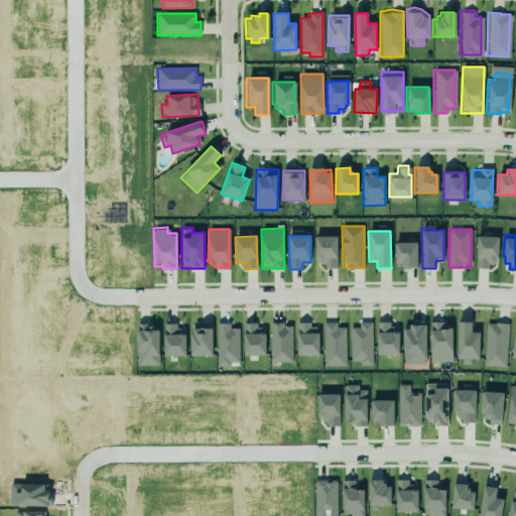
[(337,236),(315,237),(315,267),(338,266),(337,236)]
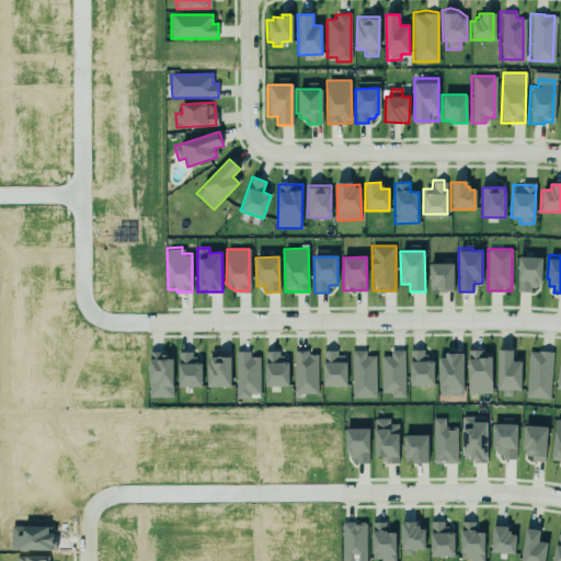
[(540,292),(541,258),(518,256),(517,290),(540,292)]
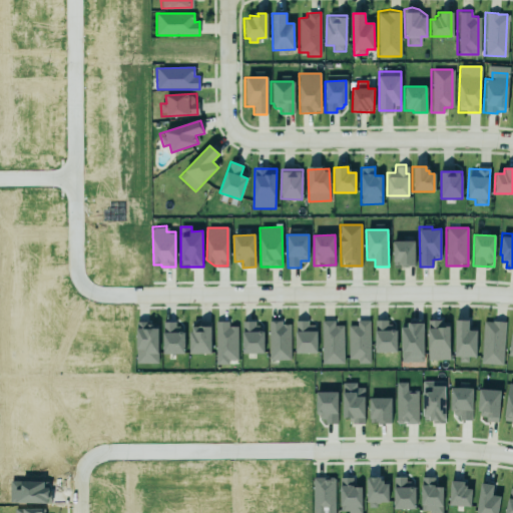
[(415,266),(415,240),(393,241),(393,267),(415,266)]
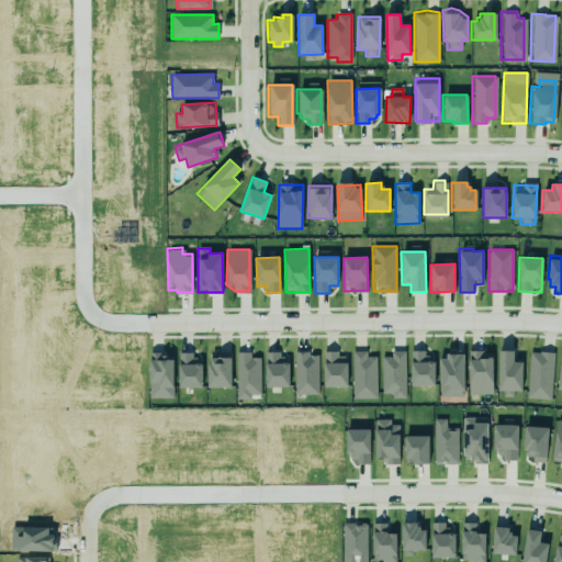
[(350,350),(352,396),(374,396),(373,356),(366,356),(366,349),(350,350)]
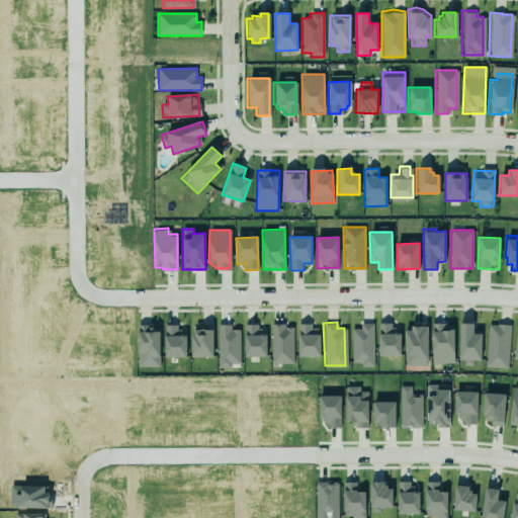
[(163,323),(164,354),(186,353),(185,332),(176,332),(175,323),(163,323)]
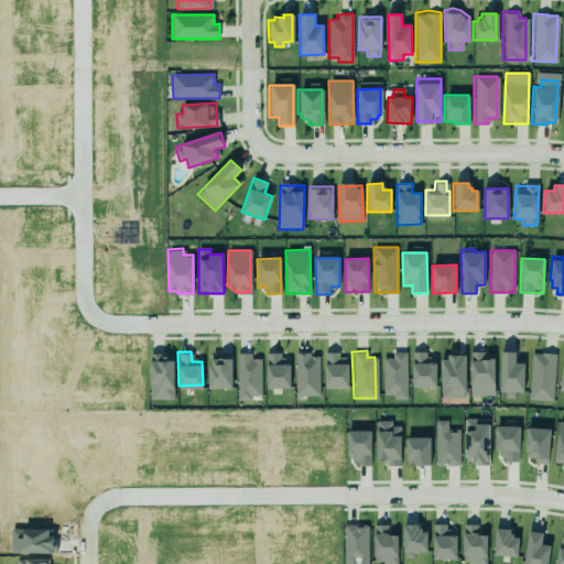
[(407,353),(392,351),(392,358),(383,358),(383,394),(393,394),(392,400),(407,400),(407,353)]
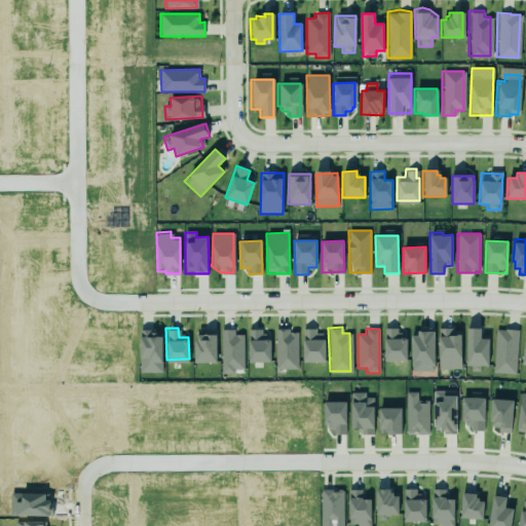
[(406,362),(407,336),(398,336),(398,328),(384,328),(384,361),(406,362)]
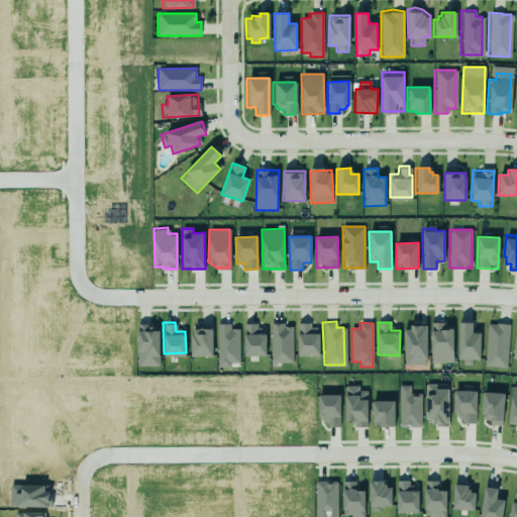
[(410,322),(410,326),(403,326),(403,364),(426,364),(426,322),(410,322)]
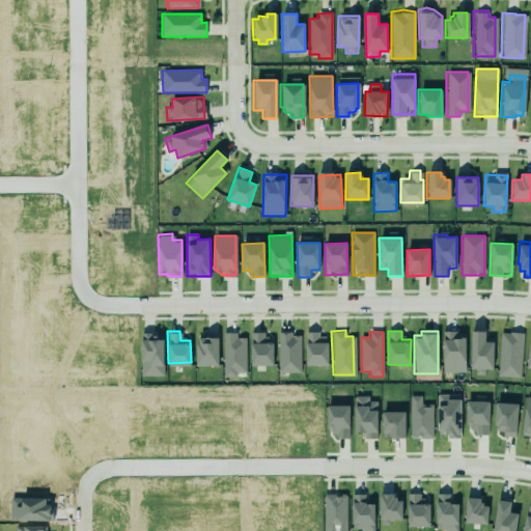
[(443,372),(466,372),(465,332),(442,332),(443,372)]
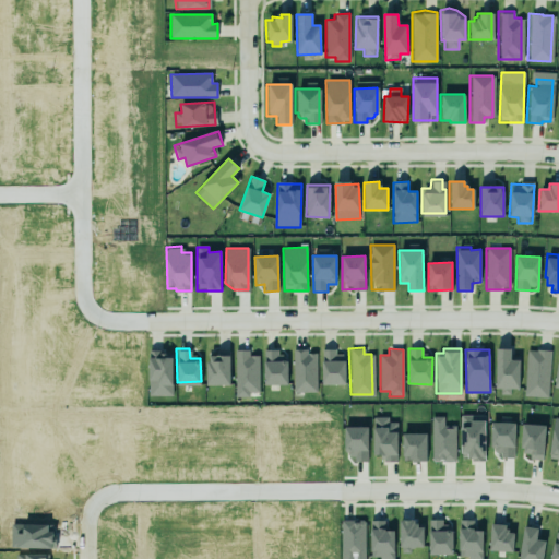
[(496,395),(510,395),(511,389),(519,389),(520,360),(511,360),(511,349),(496,349),(496,395)]
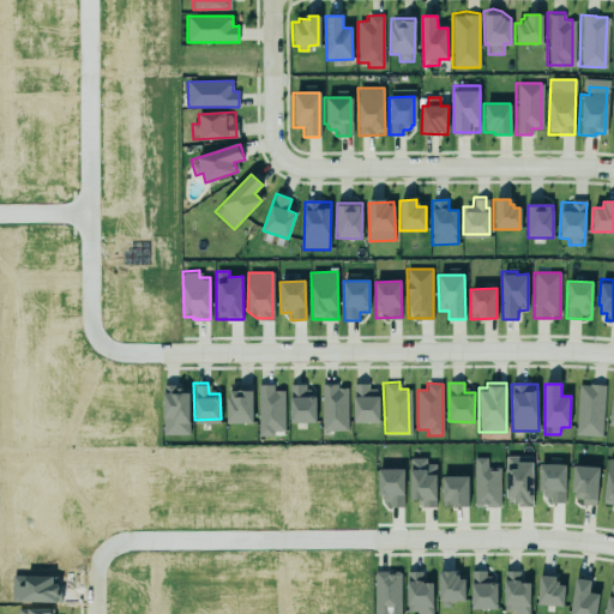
[(602,437),(605,385),(578,384),(576,435),(602,437)]
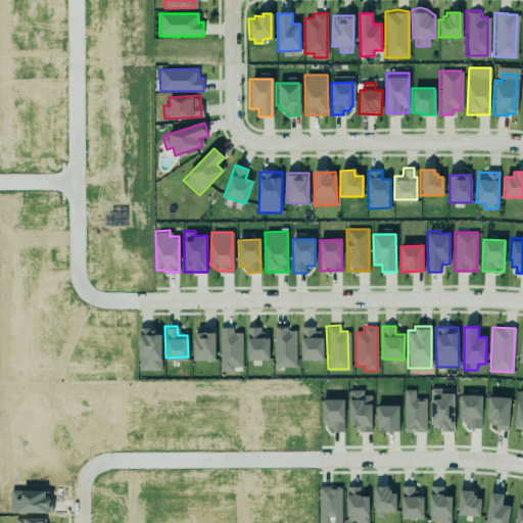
[(139,371),(161,370),(160,334),(153,334),(153,328),(139,328),(139,371)]
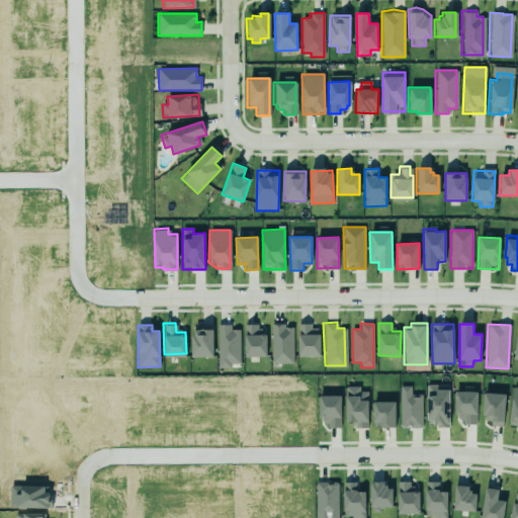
[(240,363),(240,329),(231,330),(231,325),(218,325),(218,368),(232,368),(232,363),(240,363)]
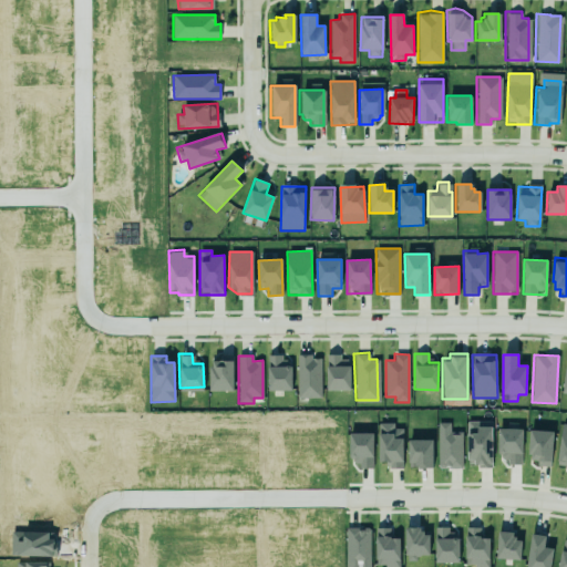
[(321,356),(297,356),(297,398),(321,399),(321,356)]
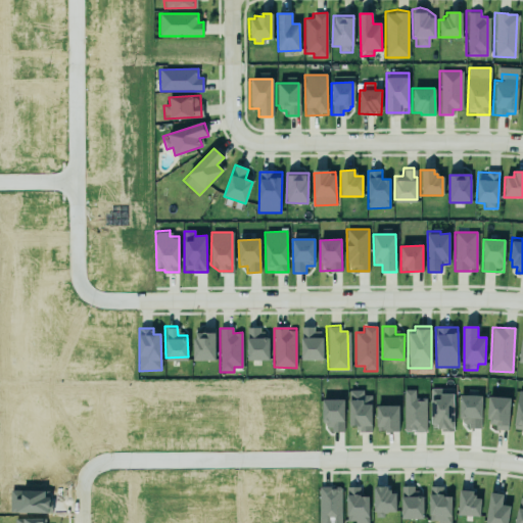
[(268,361),(269,329),(247,329),(247,360),(268,361)]
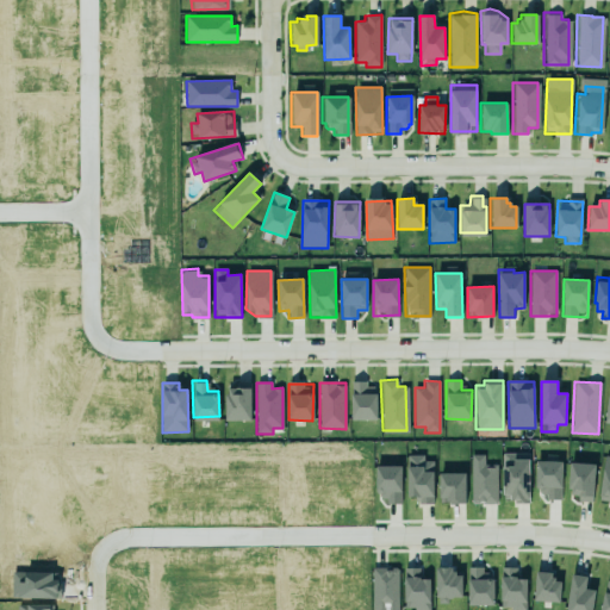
[(352,421),(377,419),(377,384),(352,384),(352,421)]
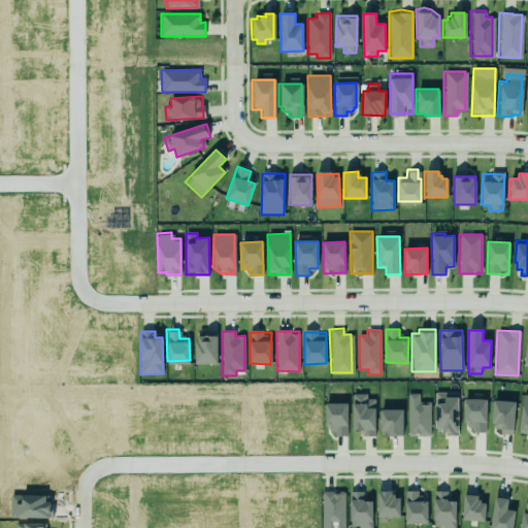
[(196,364),(218,364),(217,336),(195,336),(196,364)]
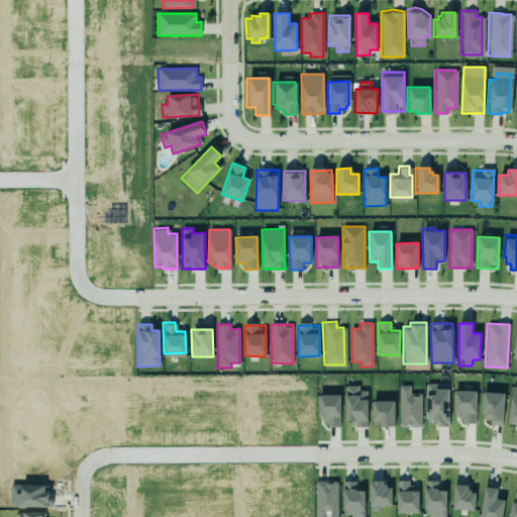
[(344,384),(358,384),(358,388),(366,388),(368,417),(366,417),(366,426),(352,427),(352,419),(345,419),(344,384)]
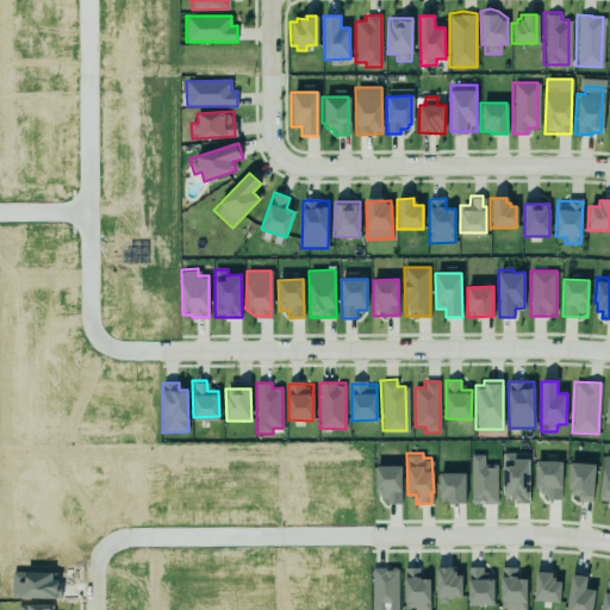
[(529,453),(503,454),(504,502),(530,502),(529,453)]
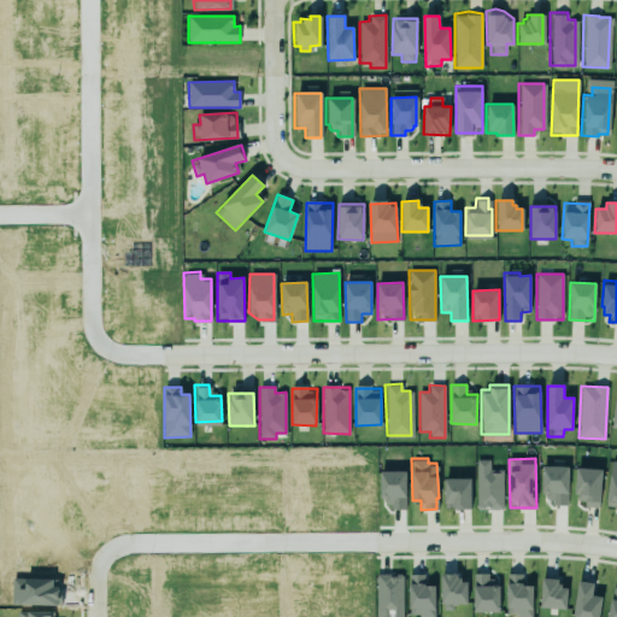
[(503,510),(503,470),(489,470),(489,460),(476,460),(476,510),(503,510)]
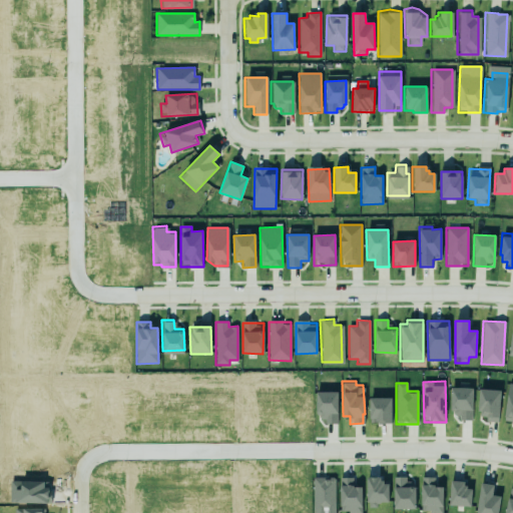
[(512,423),(512,384),(508,384),(503,422),(512,423)]
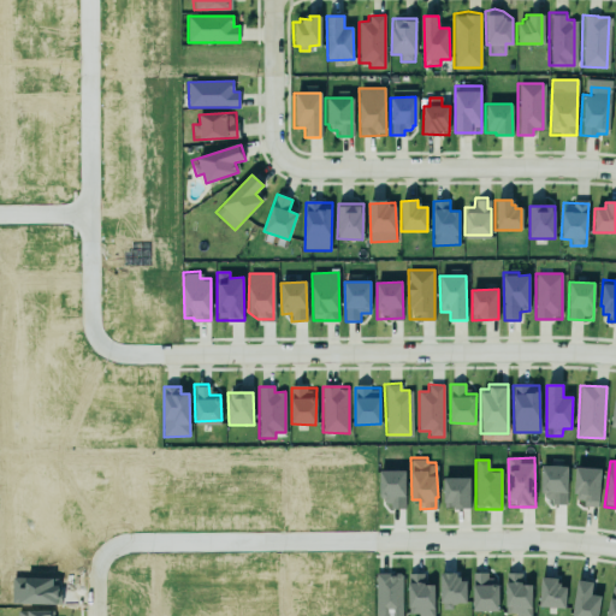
[(379,466),(379,493),(381,493),(381,502),(389,502),(389,507),(404,507),(404,466),(379,466)]
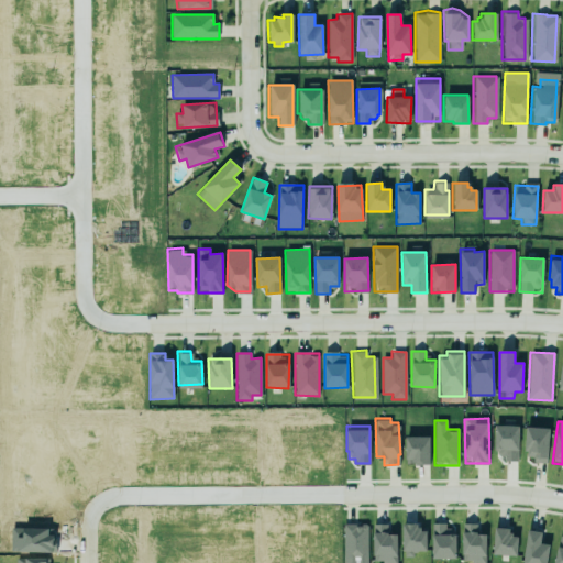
[(494,454),(504,454),(504,461),(518,462),(519,426),(494,426),(494,454)]
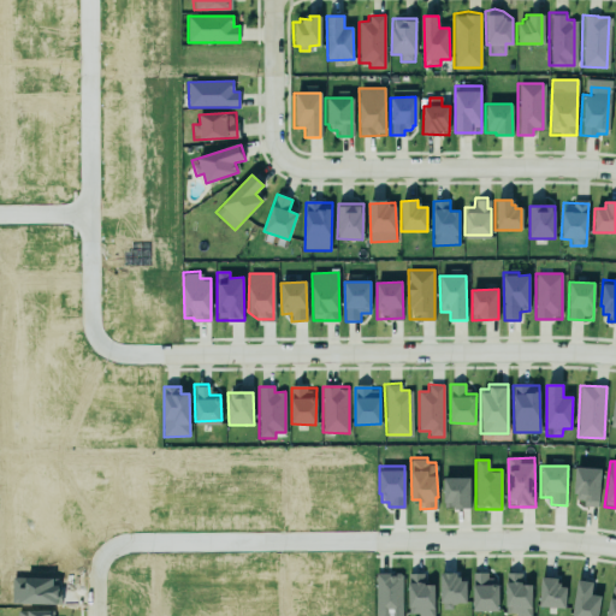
[(598,505),(602,469),(576,467),(573,503),(598,505)]
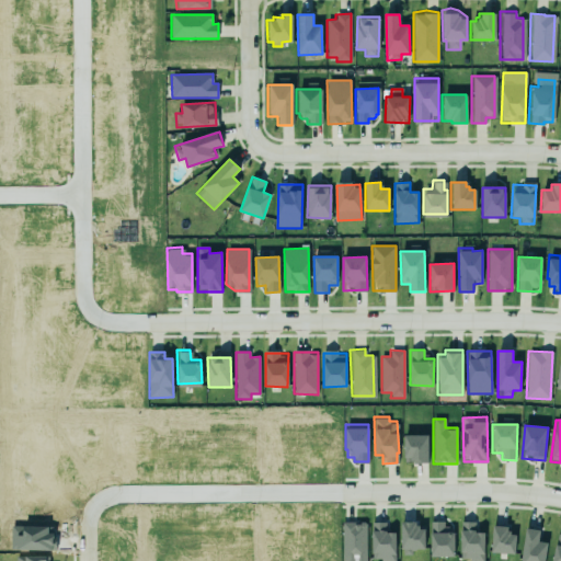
[(427,435),(403,435),(404,462),(428,462),(427,435)]
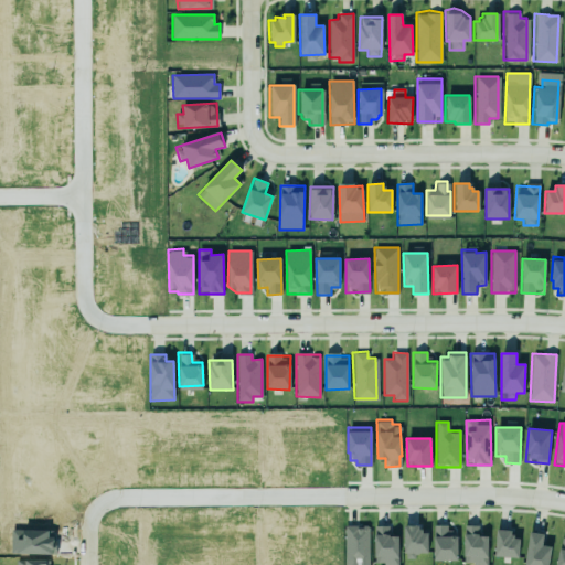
[(397,564),(398,536),(390,536),(390,526),(374,525),(374,564),(377,564),(397,564)]
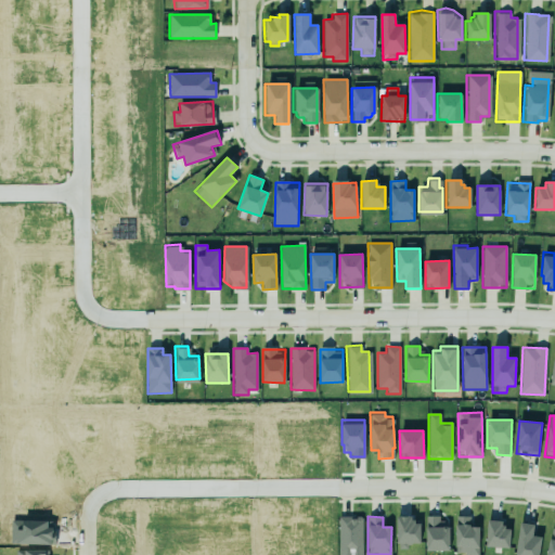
[(421,543),(421,524),(413,524),(413,516),(396,517),(397,550),(409,550),(409,543),(421,543)]
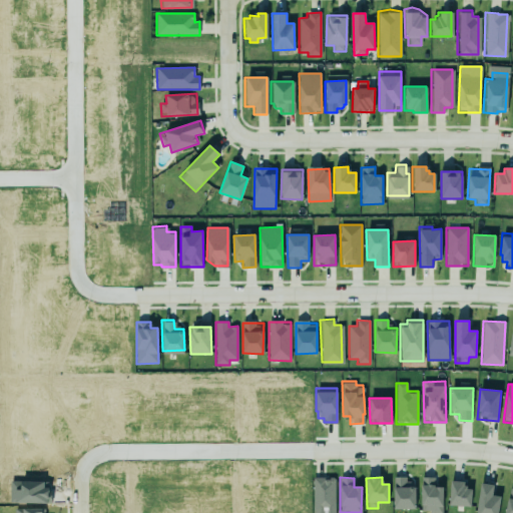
[(416,484),(406,484),(406,477),(394,477),(393,509),(415,509),(416,484)]
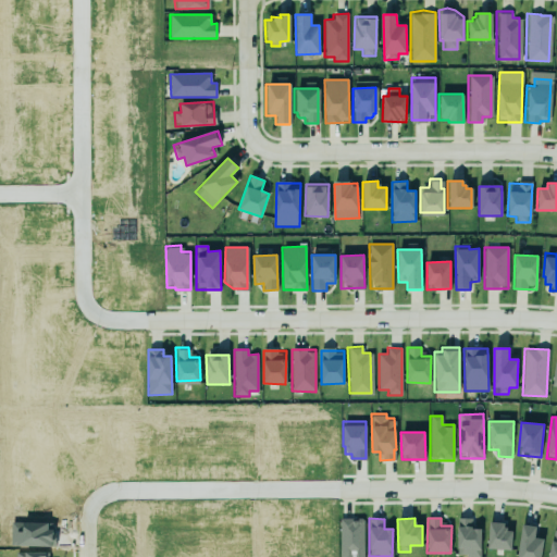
[(457,556),(470,556),(480,556),(481,529),(472,529),(472,518),(458,518),(457,556)]
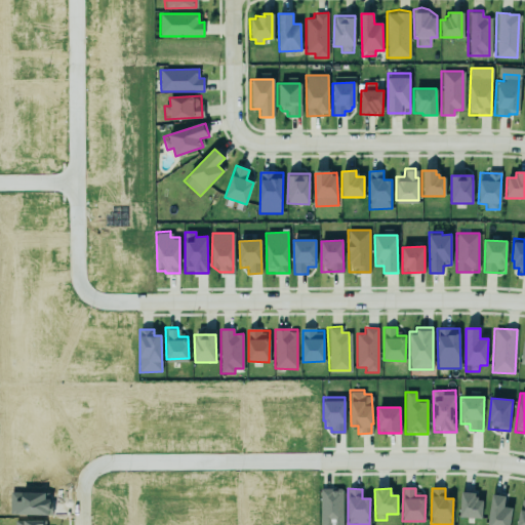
[(459,514),(461,488),(475,489),(475,494),(478,494),(478,497),(484,497),(483,516),(459,514)]
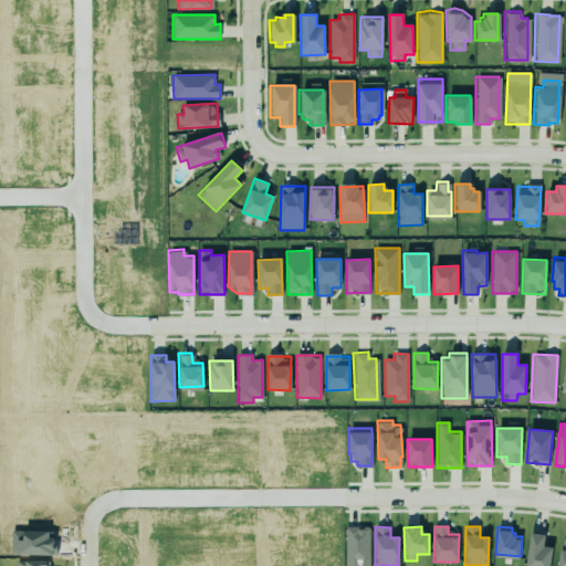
[(344,565),(369,565),(370,527),(345,527),(344,565)]
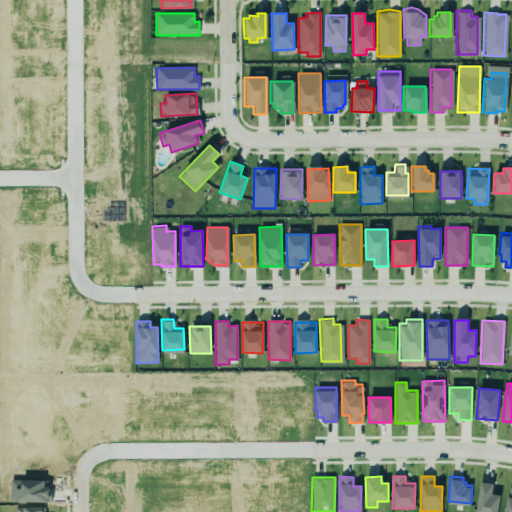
[(479,478),(475,511),(495,511),(498,491),(491,490),(493,480),(479,478)]
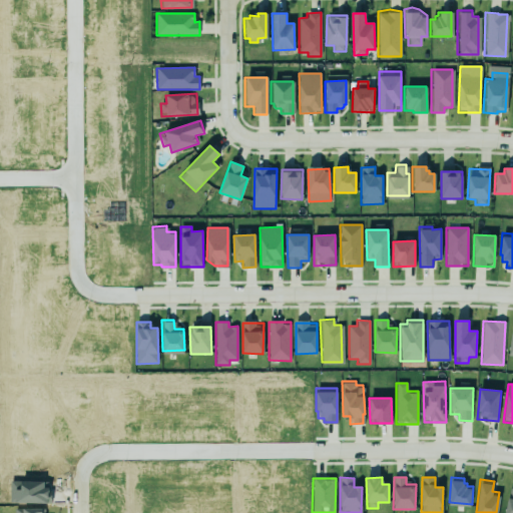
[(504,512),(509,486),(512,486),(512,512),(504,512)]
